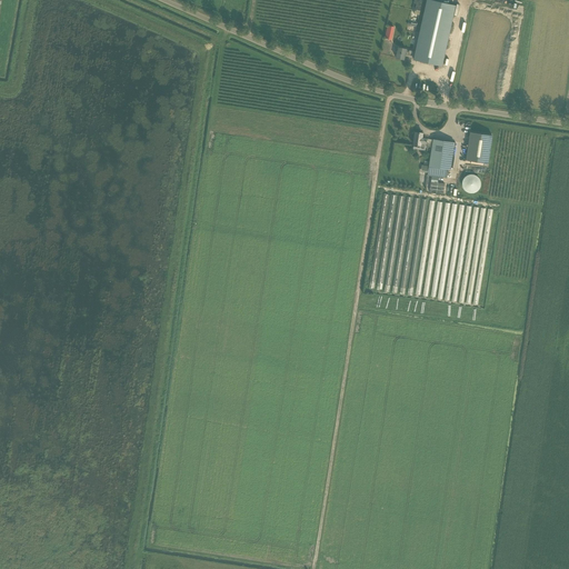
[(427,0),(427,2),(415,52),(413,57),(413,59),(441,66),(442,60),(445,50),(455,6),(429,0),(427,0)]
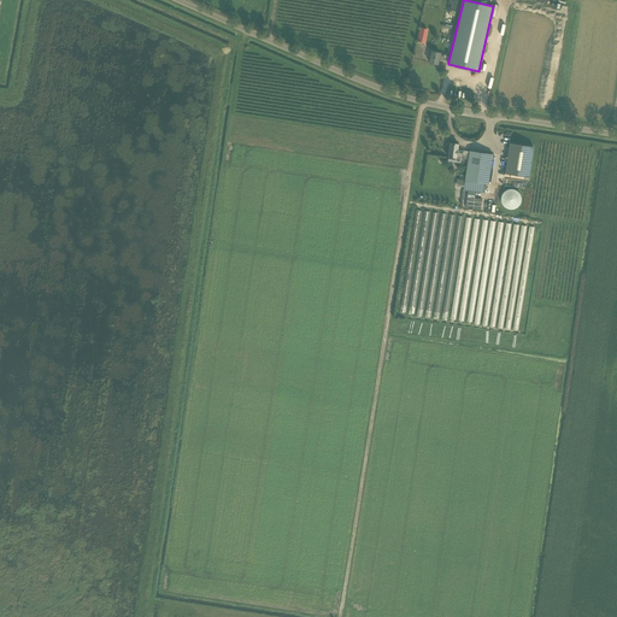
[(439,59),(448,62),(450,57),(441,54),(441,53),(432,51),(430,57),(429,63),(438,65),(439,59)]
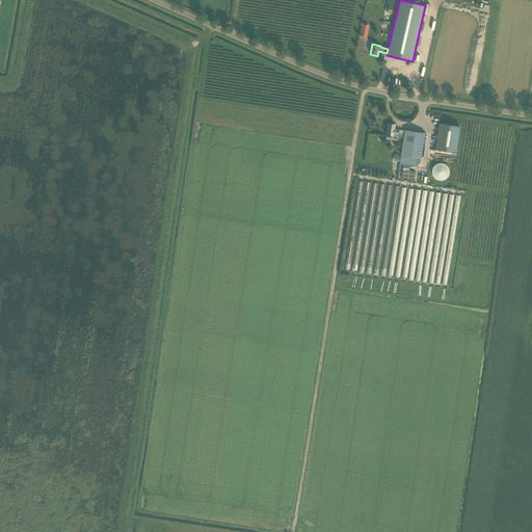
[(440,123),(435,150),(456,153),(460,126),(440,123)]
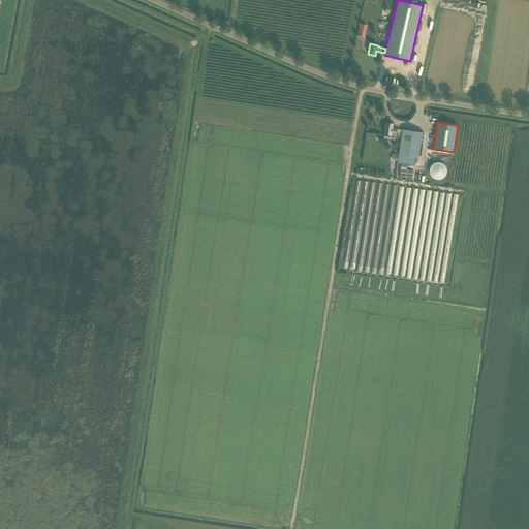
[(396,134),(401,135),(402,130),(392,128),(393,124),(385,123),(383,134),(384,134),(384,137),(395,139),(396,134)]
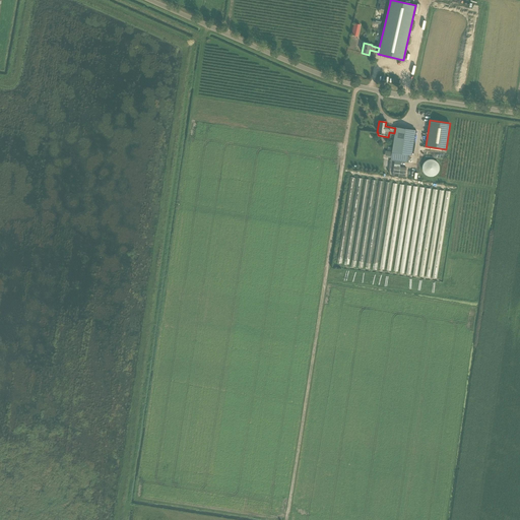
[(391,152),(392,152),(406,154),(411,155),(415,130),(395,127),(395,128),(394,133),(391,152)]
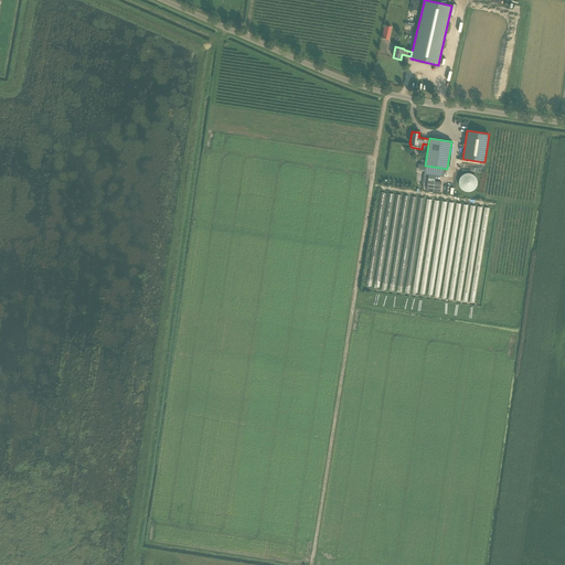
[(441,168),(426,166),(424,174),(440,177),(441,168)]
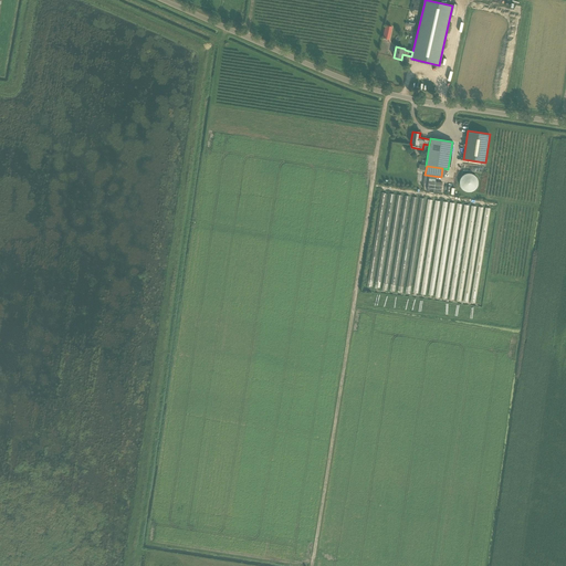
[(460,187),(462,189),(464,191),(468,191),(471,191),(473,190),(475,188),(477,185),(477,182),(475,179),(474,177),(471,175),(469,175),(465,175),(463,176),(461,177),(460,179),(459,181),(459,185),(460,187)]
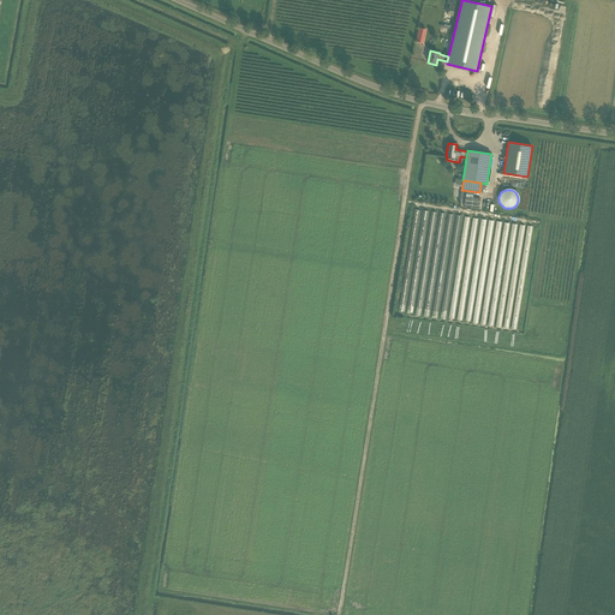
[(459,233),(461,216),(454,215),(447,214),(446,225),(453,226),(452,232),(459,233)]
